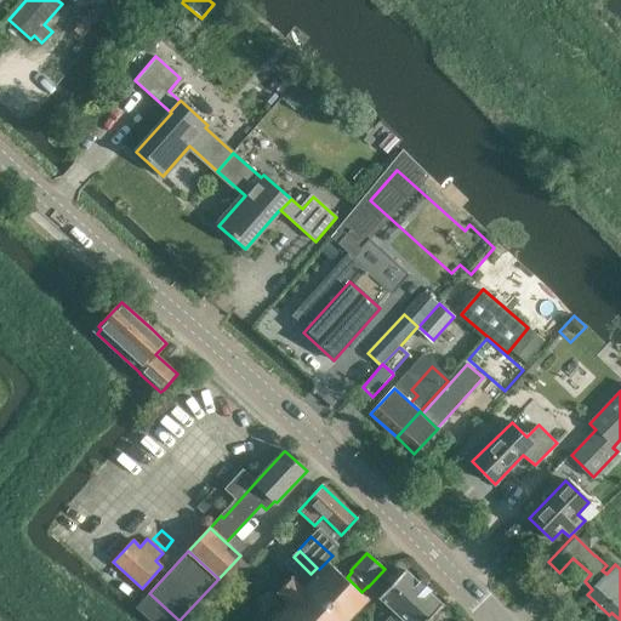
[(346,620),(366,598),(328,562),(303,588),(291,577),(279,592),(290,603),(272,620),(346,620)]
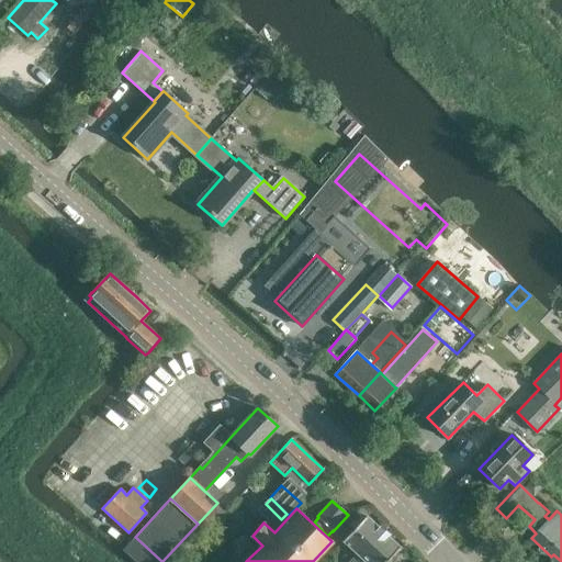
[(386,561),(401,548),(367,516),(344,541),(358,554),(350,561),(386,561)]
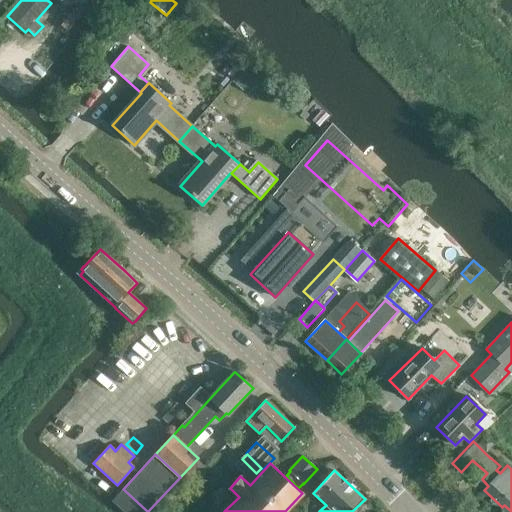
[(147,511),(123,489),(113,501),(124,511),(147,511)]
